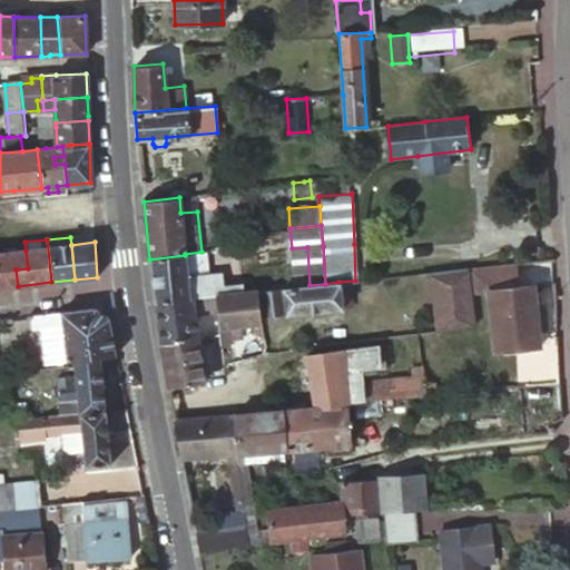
[(254,252),(257,291),(282,288),(279,264),(285,264),(284,251),(277,252),(277,248),(254,252)]
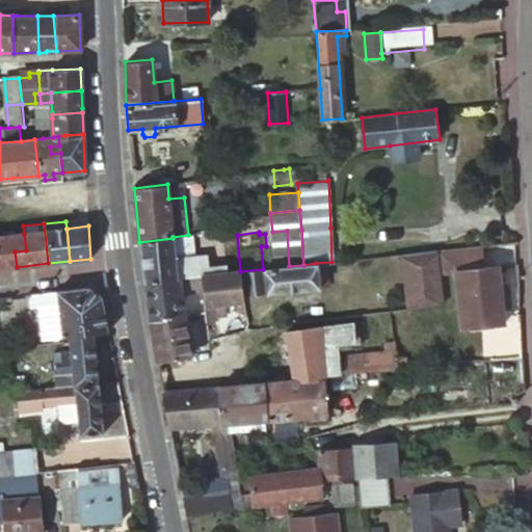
[(24,234),(0,236),(0,268),(10,267),(17,267),(15,251),(26,250),(24,234)]
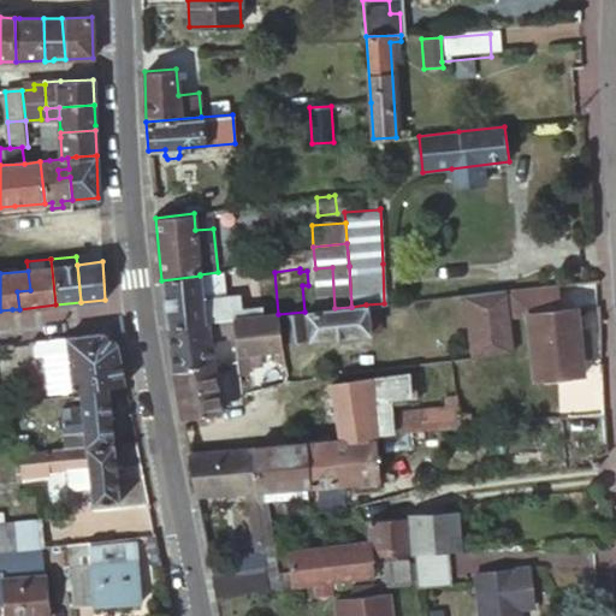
[(161,280),(167,327),(194,323),(205,321),(218,320),(231,319),(230,312),(220,312),(219,296),(202,298),(200,276),(161,280)]
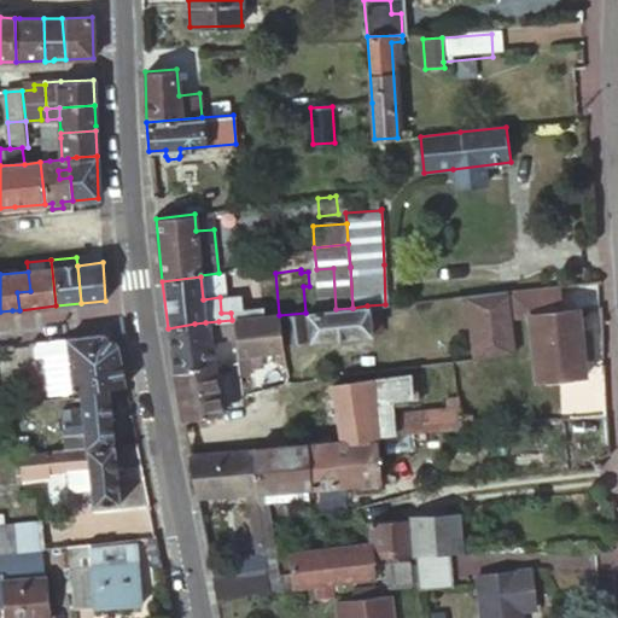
[(528,290),(507,292),(511,313),(529,310),(528,290)]
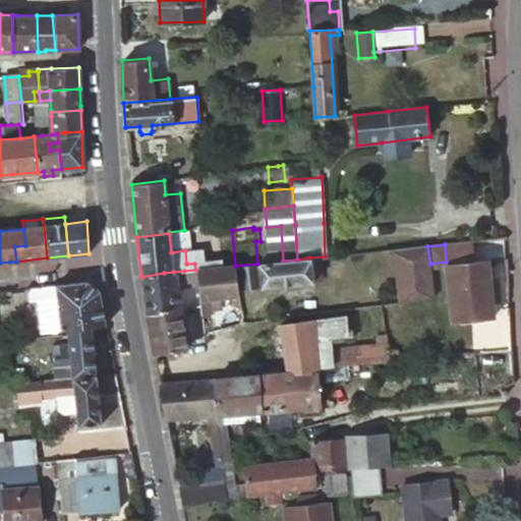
[(426,247),(375,252),(379,285),(430,279),(426,247)]
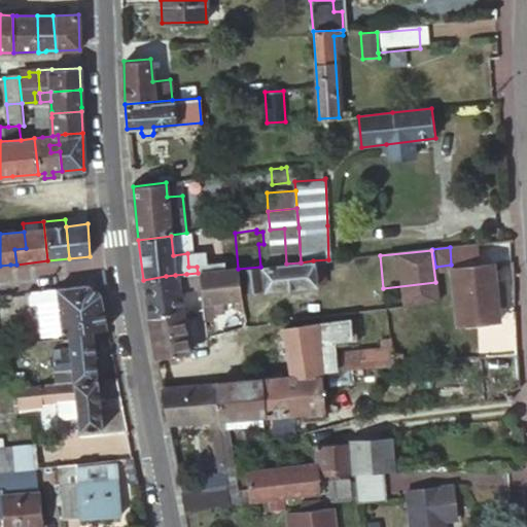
[(241,292),(249,291),(315,284),(313,260),(301,262),(286,264),(260,267),(238,269),(241,292)]
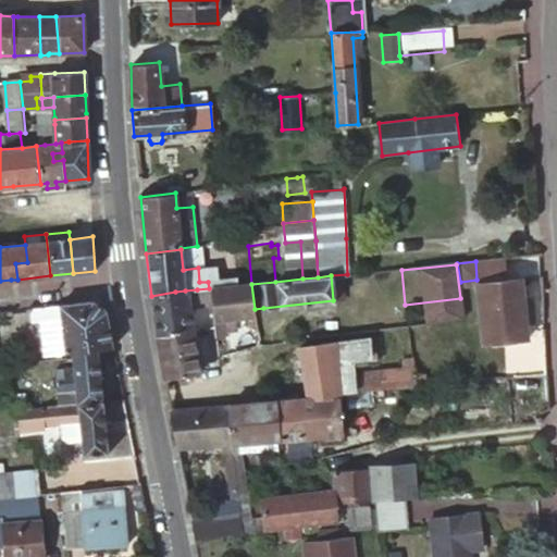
[(251,284),(210,288),(212,302),(217,337),(225,336),(224,329),(223,319),(235,318),(255,316),(255,309),(251,284)]
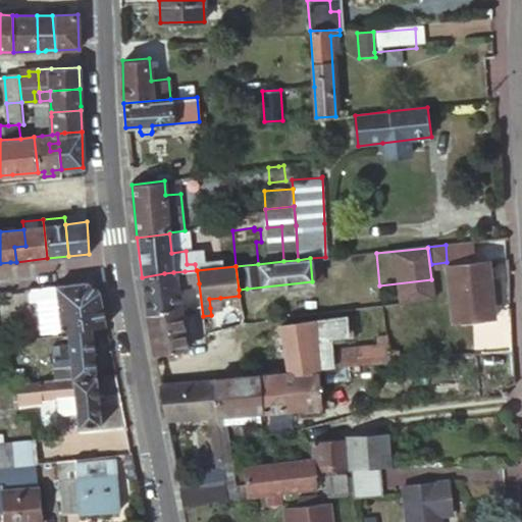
[(199,283),(197,270),(196,270),(185,271),(173,272),(164,273),(142,277),(147,314),(180,309),(177,286),(199,283)]
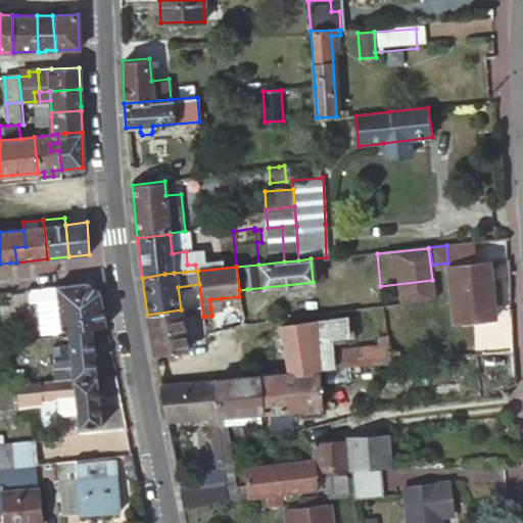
[(86,280),(27,287),(28,299),(47,297),(55,296),(57,322),(49,322),(50,328),(67,327),(91,325),(108,323),(101,290),(86,280)]
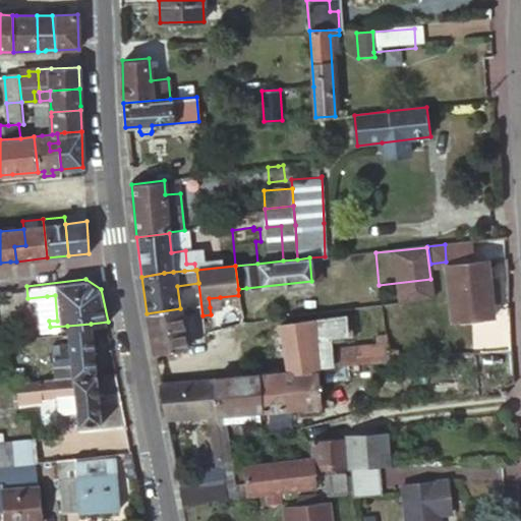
[(47,296),(49,321),(57,321),(55,295),(47,296)]
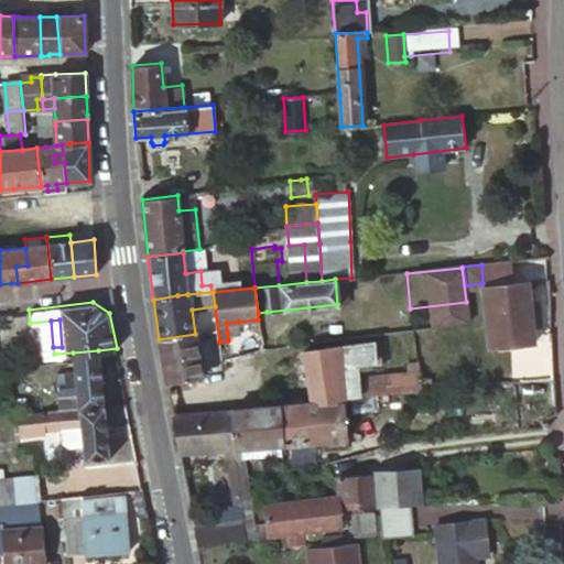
[(226,323),(227,333),(239,332),(238,322),(226,323)]
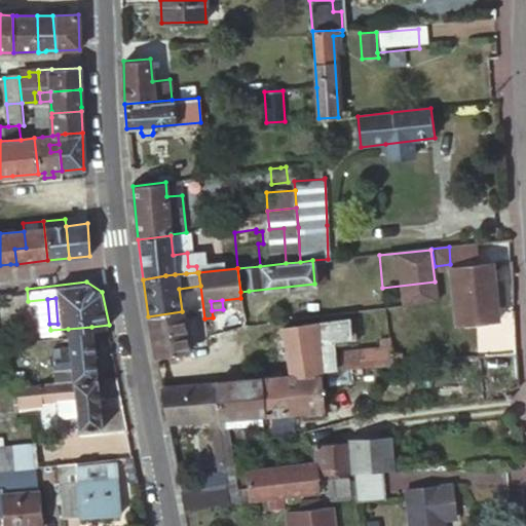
[(188,352),(182,311),(148,316),(155,358),(188,352)]
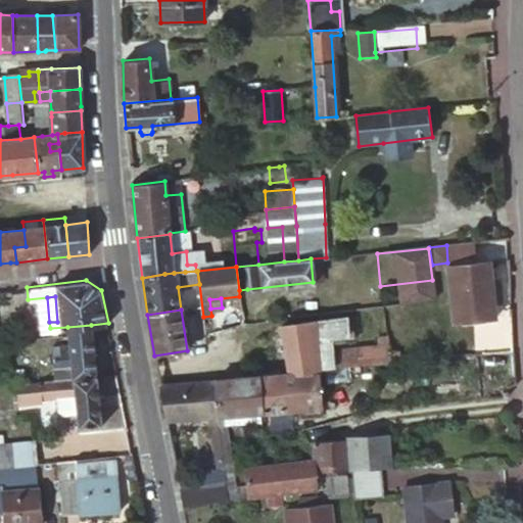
[(471,343),(472,354),(512,351),(511,310),(487,310),(487,320),(478,321),(480,342),(471,343)]
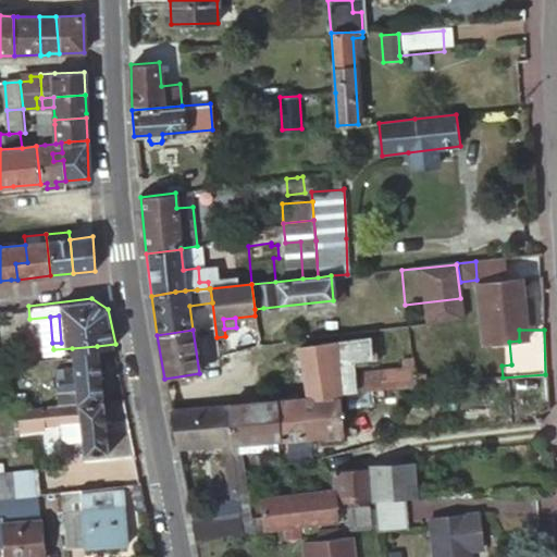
[(299,347),(308,398),(339,397),(339,393),(337,375),(336,359),(369,356),(368,338),(347,341),(299,347)]
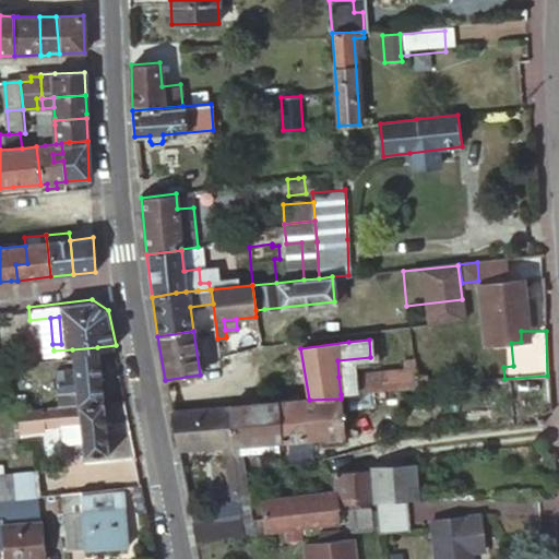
[(73,364),(55,366),(56,380),(100,375),(98,352),(72,354),(73,364)]
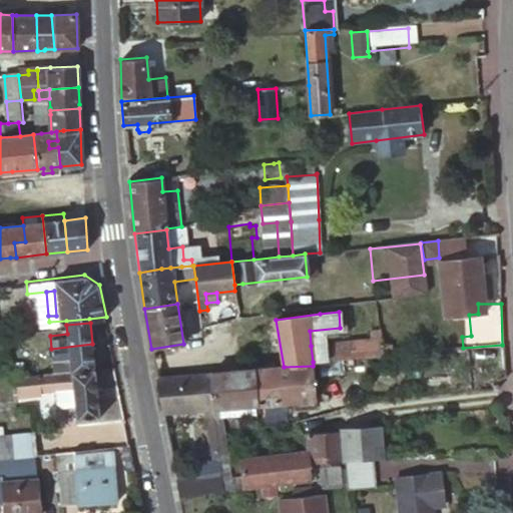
[(337,344),(321,345),(323,361),(367,357),(377,356),(379,356),(377,331),(365,332),(355,333),(356,341),(349,342),(344,342),(337,344)]
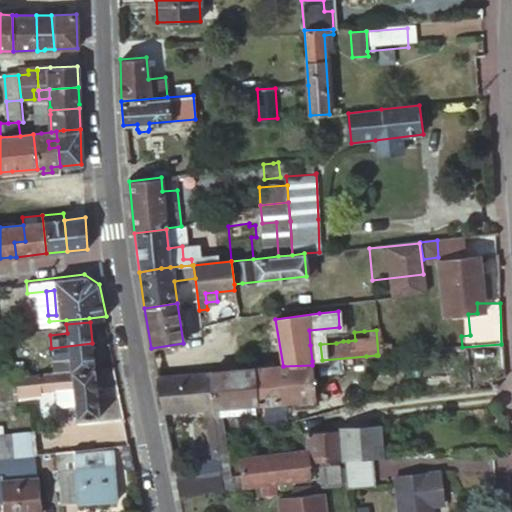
[(92,343),(51,348),(53,369),(71,368),(94,365),(92,343)]
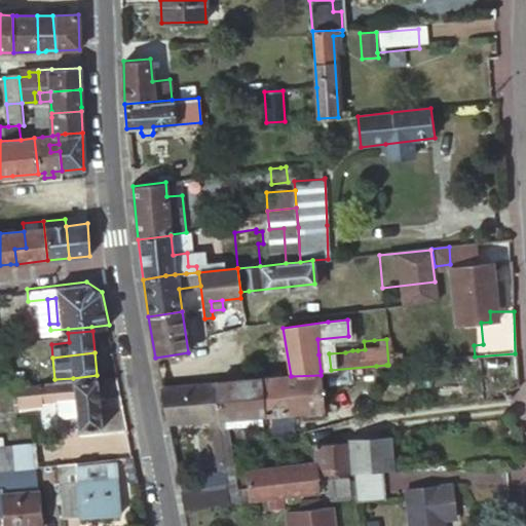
[(392,365),(403,364),(402,352),(390,353),(392,365)]
